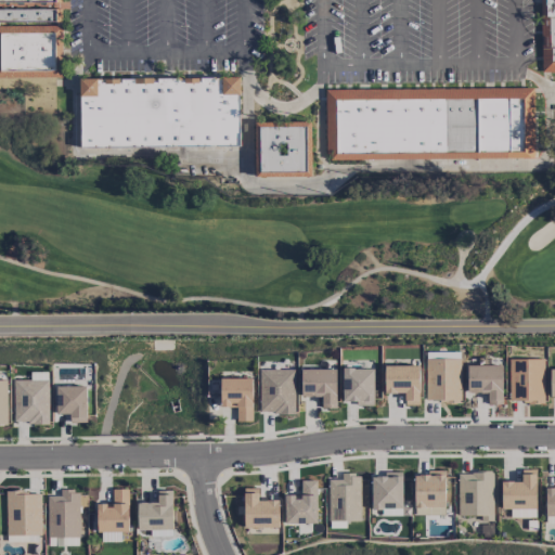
[(540,0),(554,0),(554,73),(541,73),(540,0)]
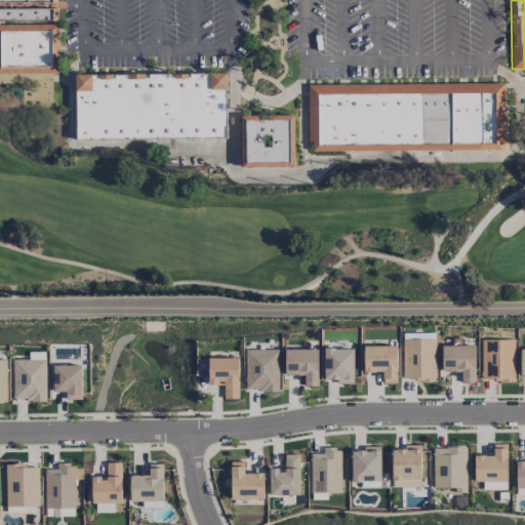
[(0,8),(52,8),(52,21),(0,21),(0,8)]
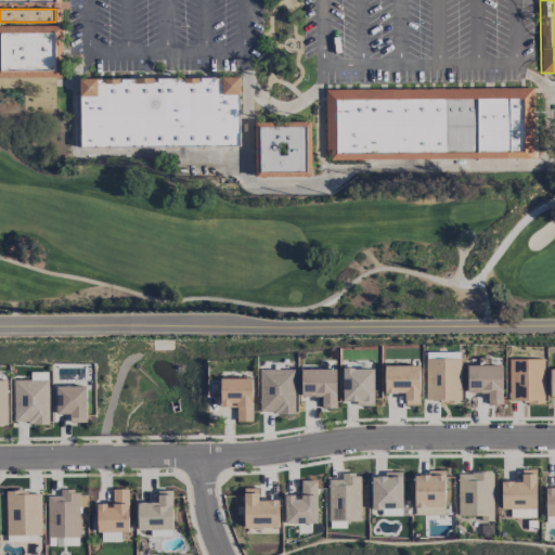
[(0,25),(62,24),(63,76),(0,77),(0,25)]
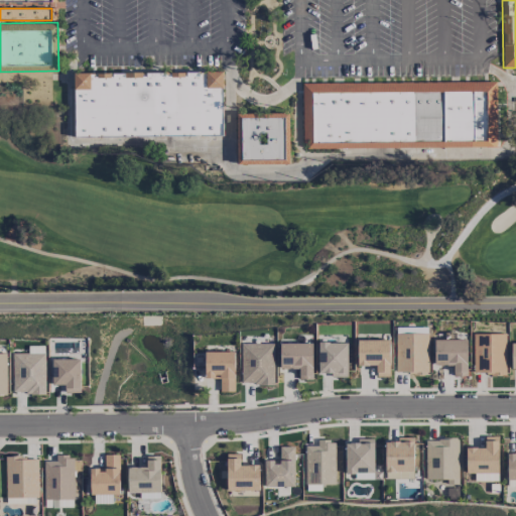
[(75,74),(224,72),(224,136),(76,137),(75,74)]
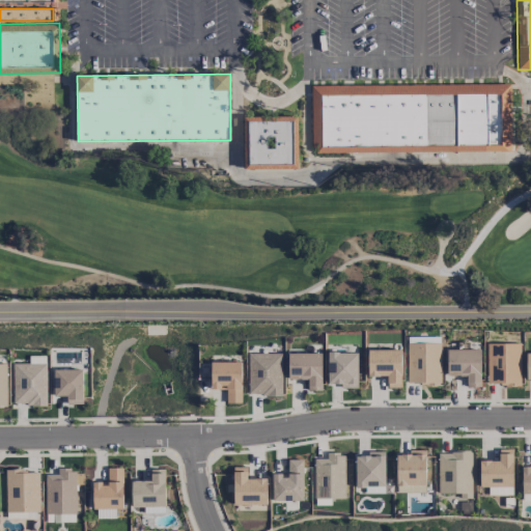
[(312,86),(510,84),(511,151),(317,154),(312,146),(312,86)]
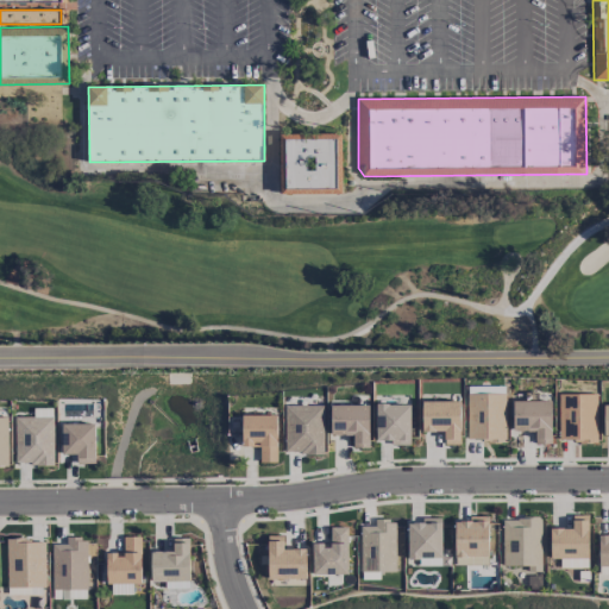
[(281,135),(341,135),(343,193),(339,195),(281,195),(281,135)]
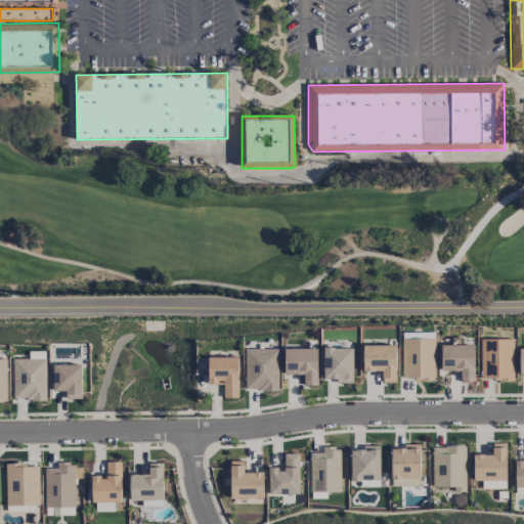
[(435,379),(434,338),(423,338),(423,332),(401,333),(402,380),(435,379)]
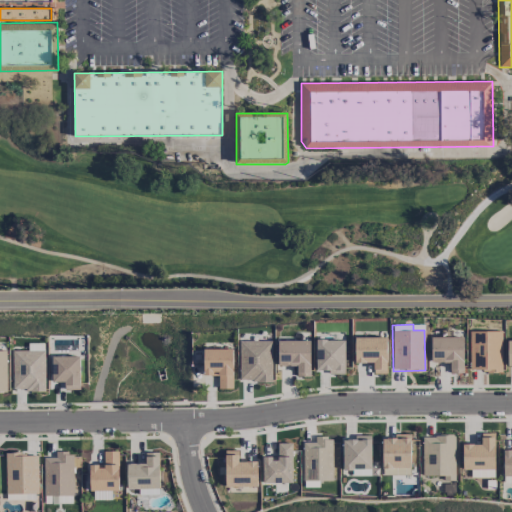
[(469,331),(469,372),(502,371),(501,331),(469,331)]
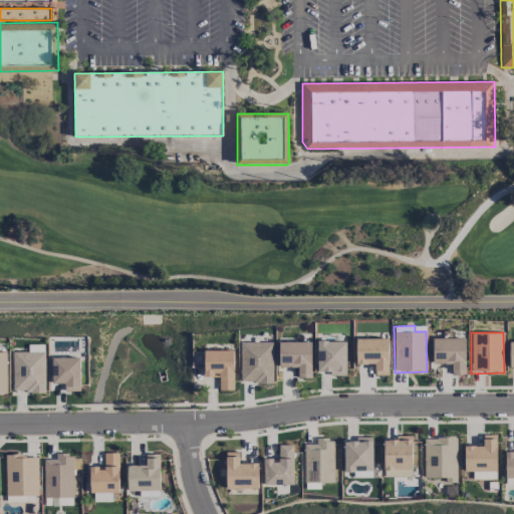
[(465,338),(433,337),(432,363),(451,363),(451,373),(465,374),(465,338)]
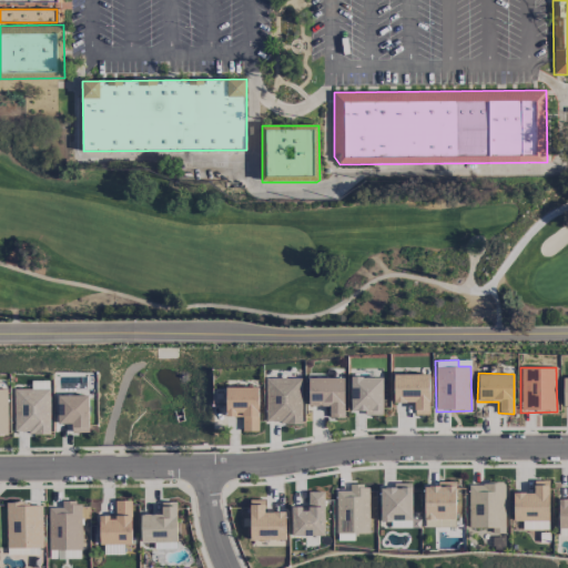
[(428,374),(393,374),(393,402),(414,402),(414,415),(429,414),(428,374)]
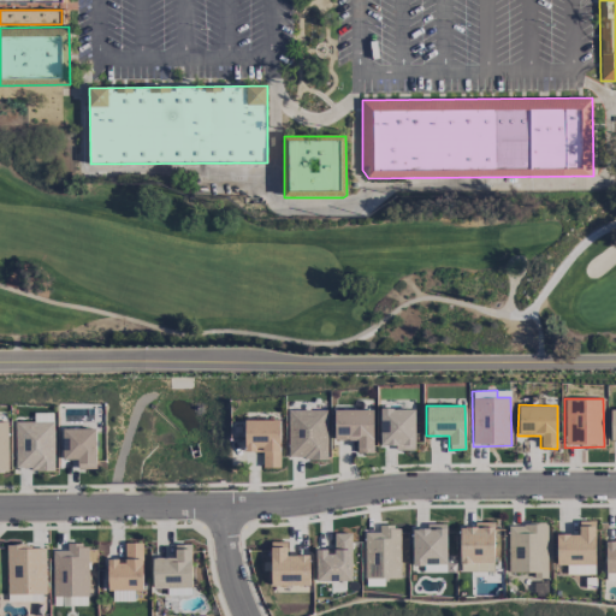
[(379,445),(395,445),(395,450),(414,450),(415,409),(380,408),(379,445)]
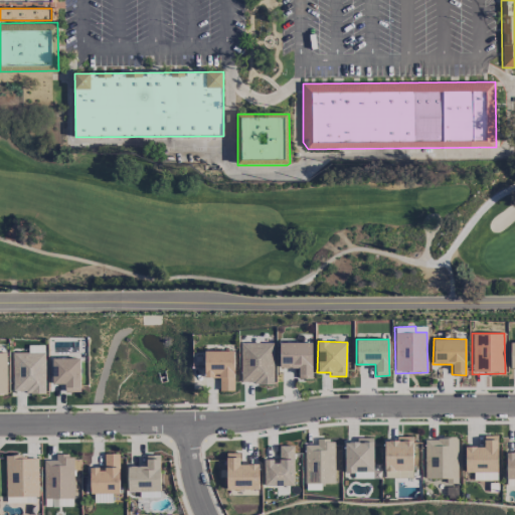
[(273,383),(274,342),(240,342),(240,383),(273,383)]
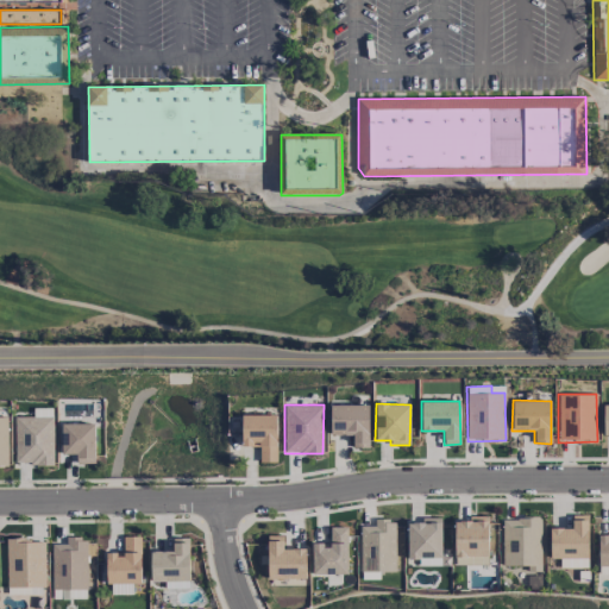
[(369,447),(369,405),(330,405),(331,435),(352,434),(352,447),(369,447)]
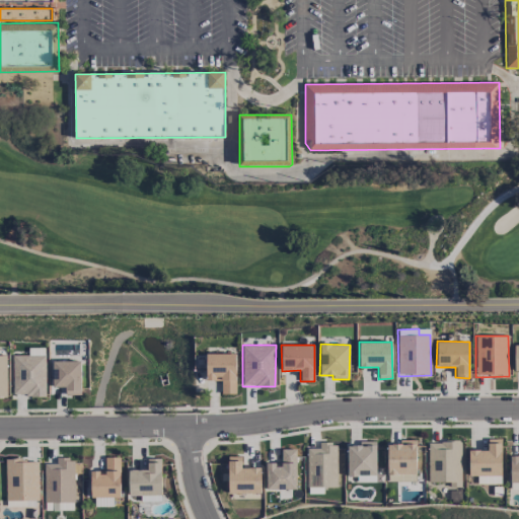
[(45,348),(28,348),(29,355),(12,355),(12,395),(45,395),(45,348)]
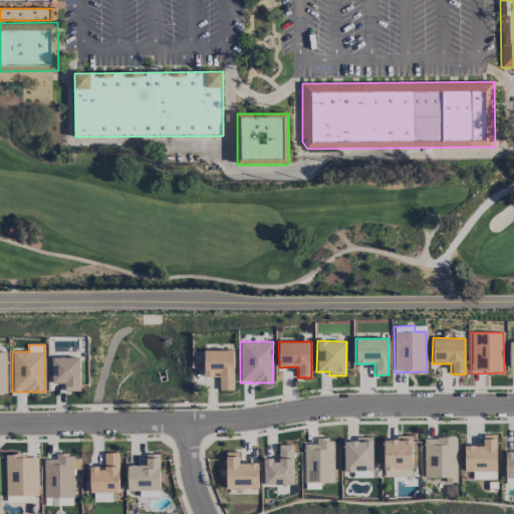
[(233,349),(204,350),(204,376),(218,376),(219,391),(233,390),(233,349)]
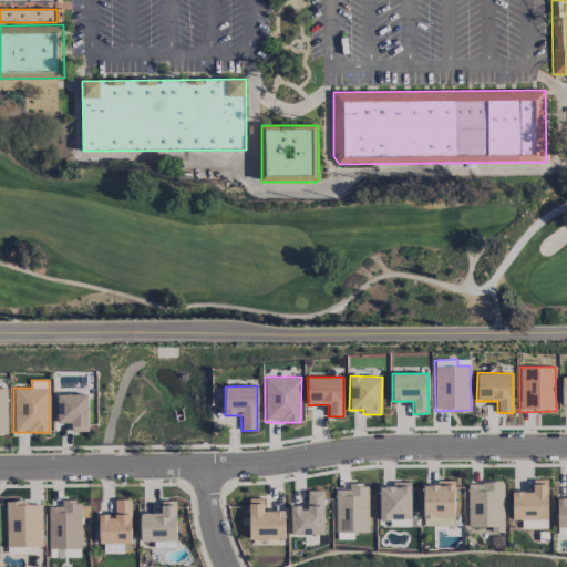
[(57,394),(57,422),(71,422),(71,431),(89,431),(88,394),(57,394)]
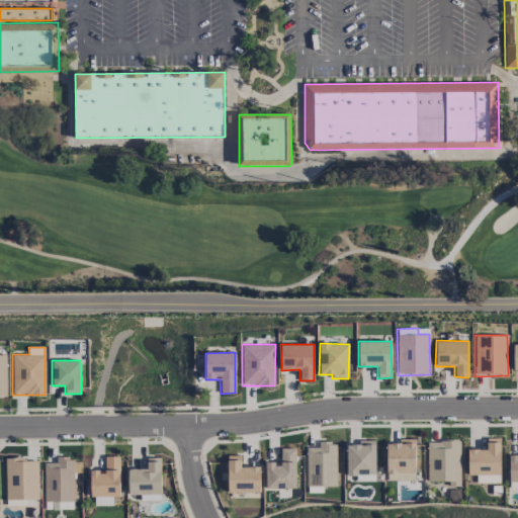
[(415,480),(415,438),(398,439),(398,443),(386,443),(386,481),(415,480)]
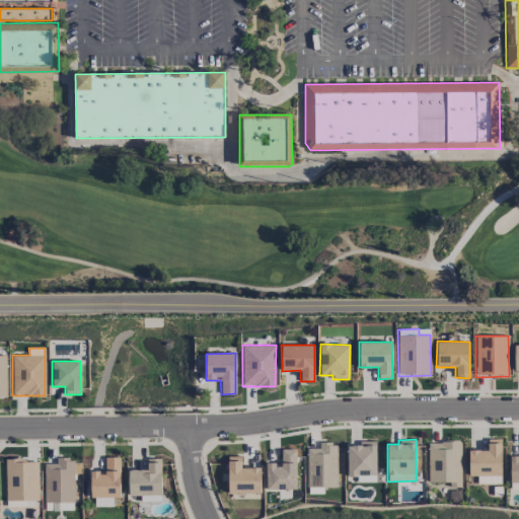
[(476,484),(501,484),(502,439),(488,439),(487,450),(468,449),(468,475),(477,475),(476,484)]
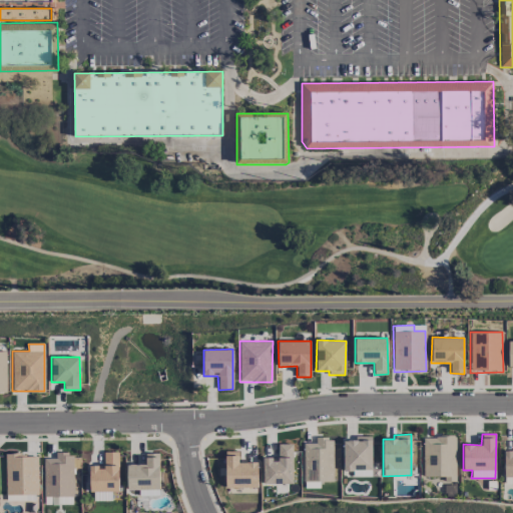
[(371,436),(355,436),(355,440),(343,440),(344,471),(353,471),(353,476),(372,476),(371,436)]
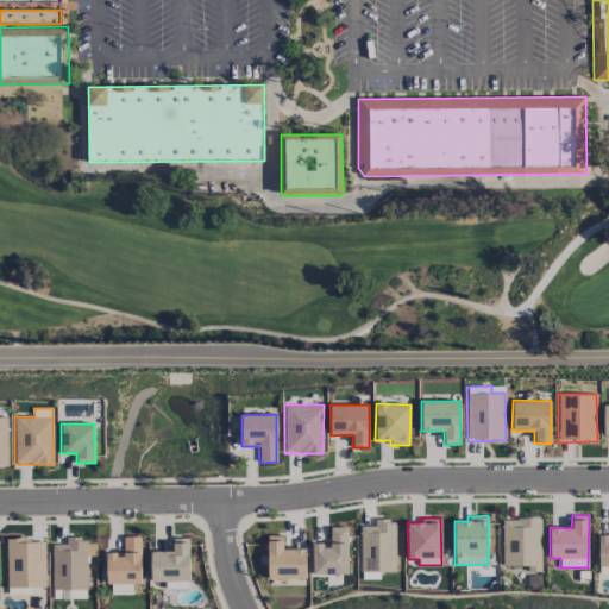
[(541,571),(540,518),(502,518),(502,566),(527,565),(527,571),(541,571)]
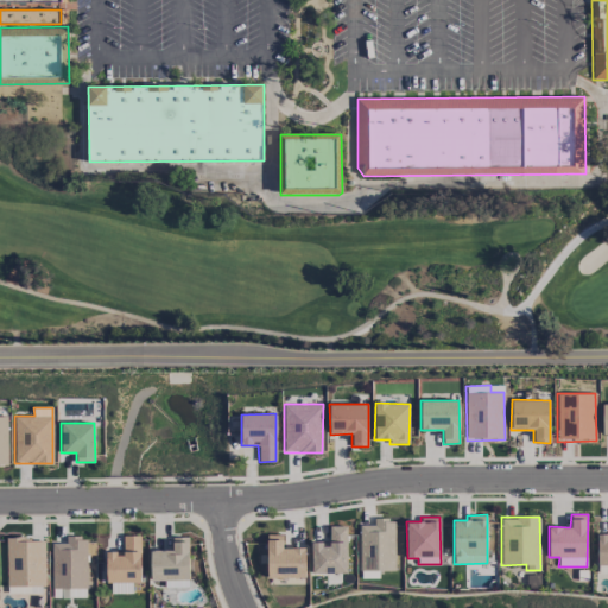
[(394,570),(394,519),(374,519),(374,525),(360,525),(360,570),(394,570)]
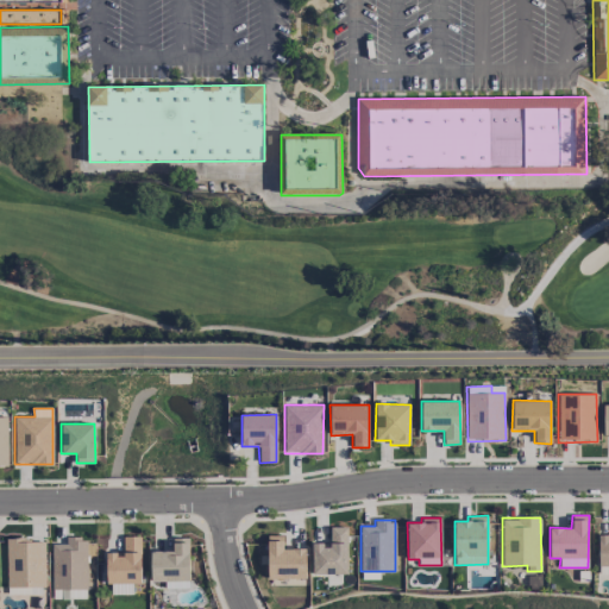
[(312,542),(313,575),(347,573),(346,527),(328,527),(328,542),(312,542)]
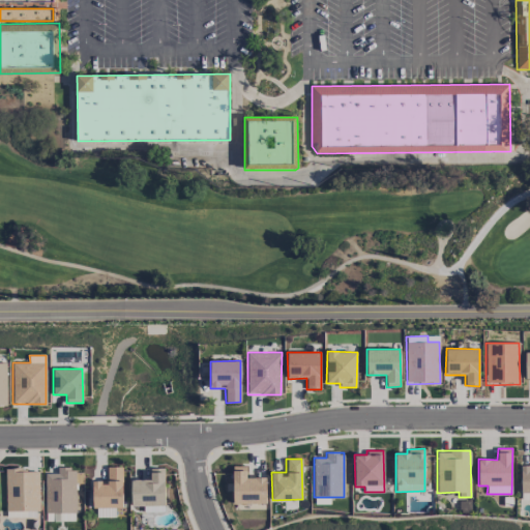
[(529,464),(520,465),(521,493),(529,492),(529,464)]
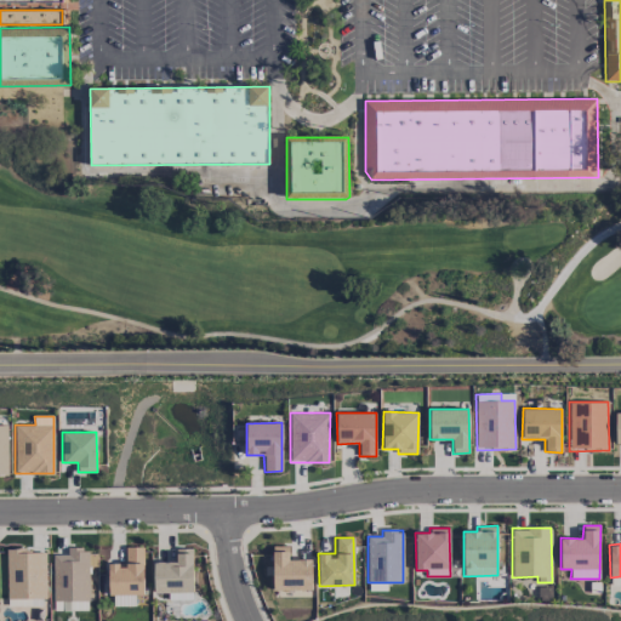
[(144,594),(143,546),(125,547),(126,563),(107,564),(108,596),(144,594)]
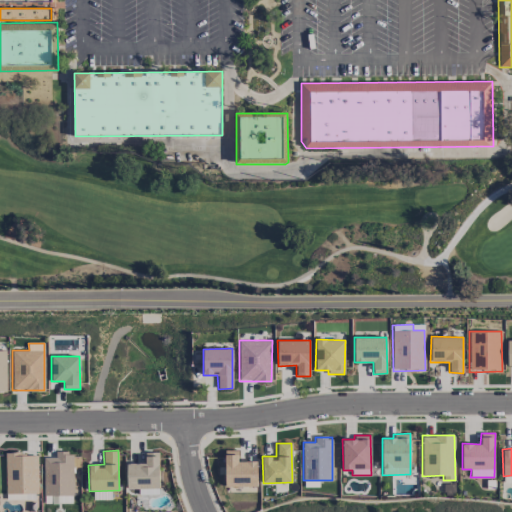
[(257,487),(256,461),(238,461),(238,450),(224,450),(225,487),(257,487)]
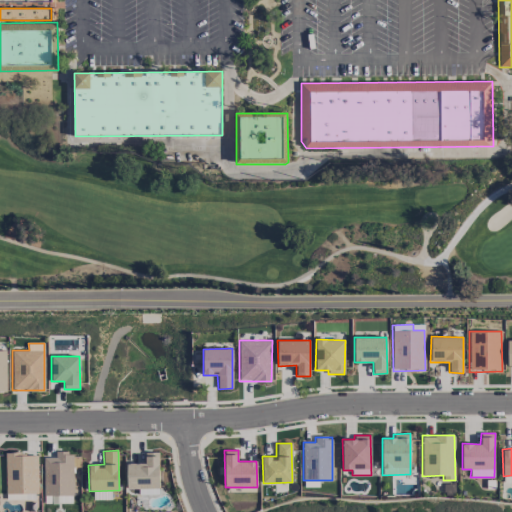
[(43,457),(43,496),(73,495),(73,452),(55,452),(55,457),(43,457)]
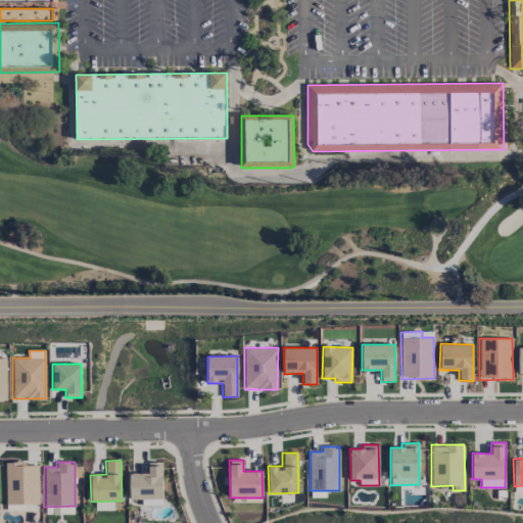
[(162,462),(148,462),(148,473),(129,473),(130,500),(141,498),(141,506),(162,505),(162,462)]
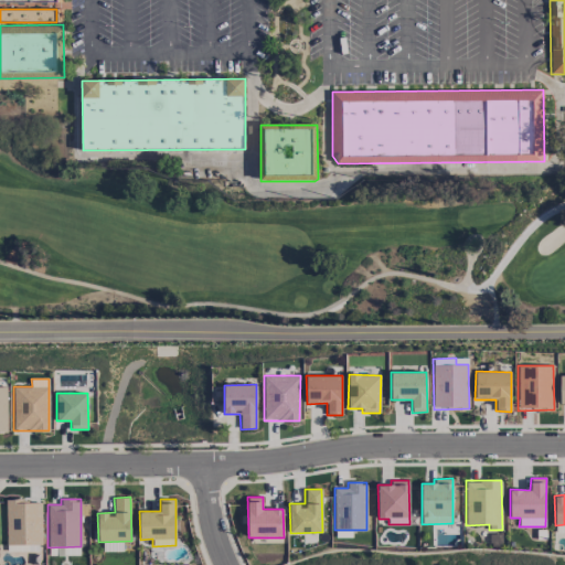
[(41,501),(6,501),(6,551),(42,551),(41,501)]
